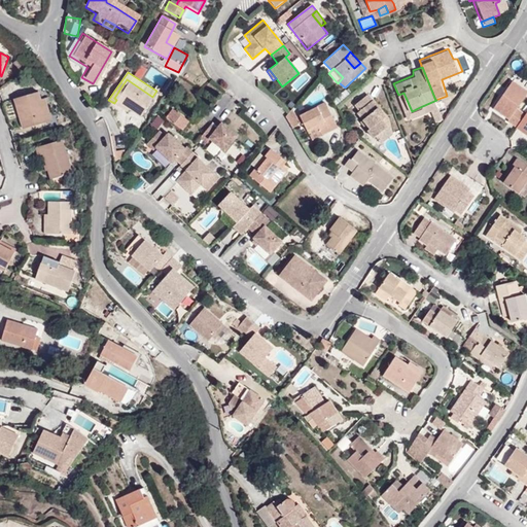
[(152,97),(127,79),(114,98),(141,115),(152,97)]
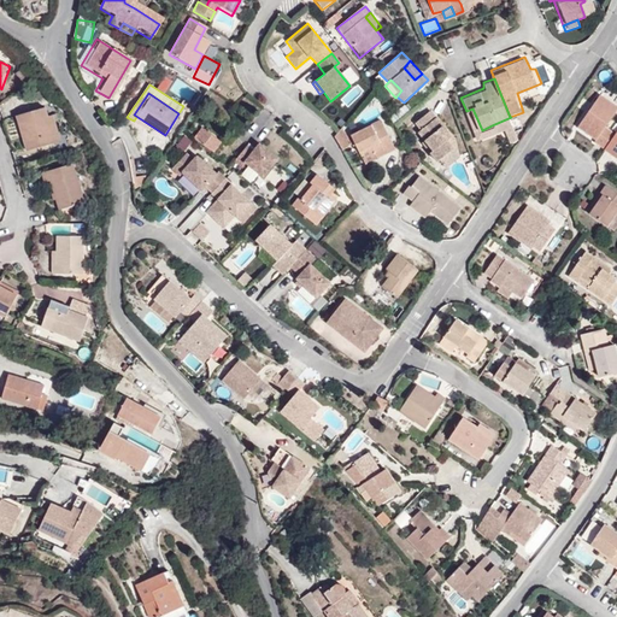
[(607,128),(616,113),(616,111),(599,99),(579,130),(604,151),(616,134),(607,128)]
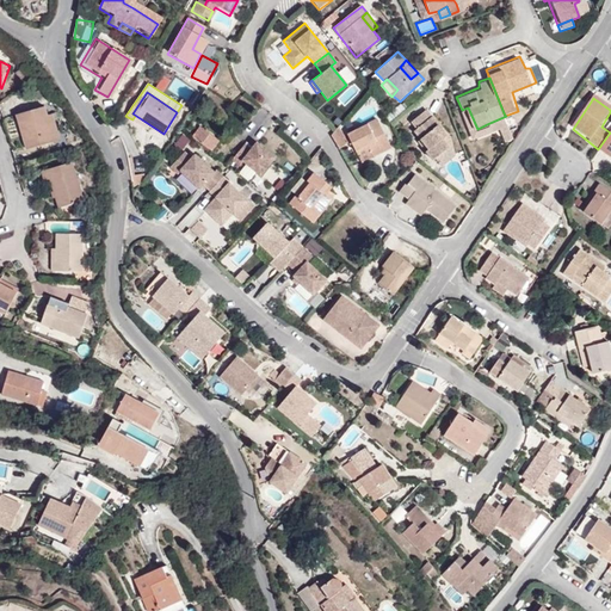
[(397,121),(413,109),(407,102),(392,113),(397,121)]
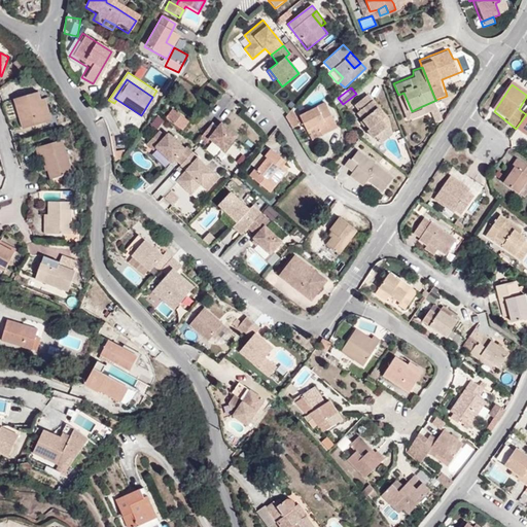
[(412,111),(403,93),(398,95),(410,123),(424,116),(420,107),(412,111)]
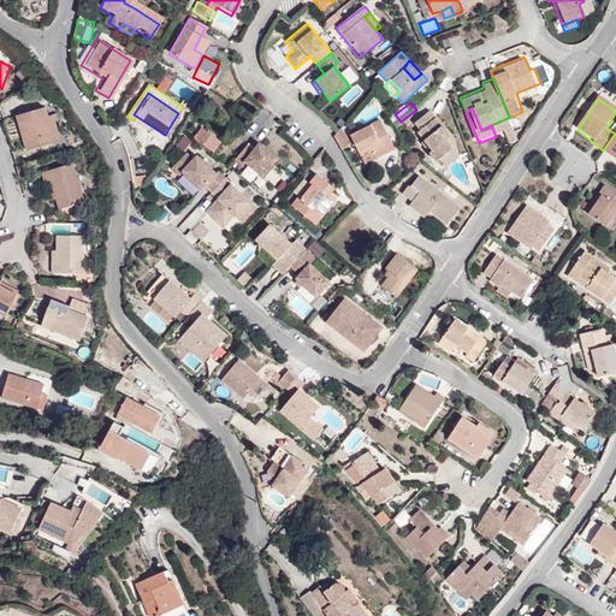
[(448,142),(452,138),(430,111),(415,124),(421,131),(419,134),(425,141),(433,150),(430,154),(437,163),(440,161),(454,149),(448,142)]
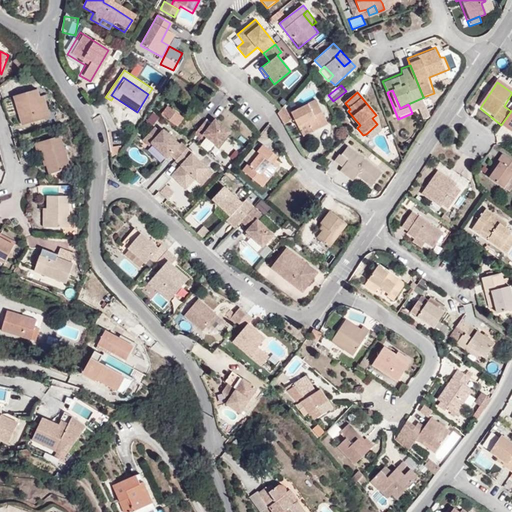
[(51,120),(45,98),(38,99),(37,93),(13,100),(21,128),(51,120)]
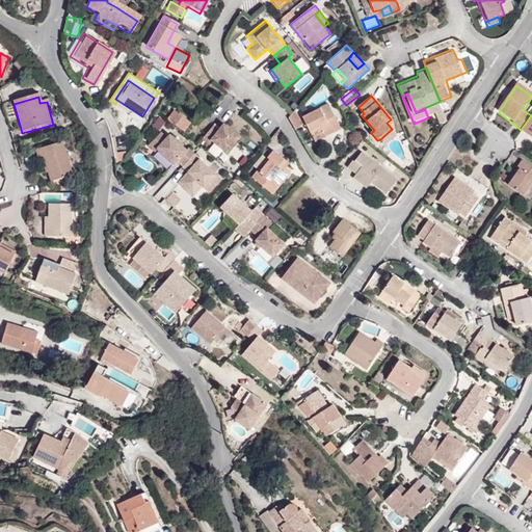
[(444,110),(441,101),(424,108),(428,117),(444,110)]
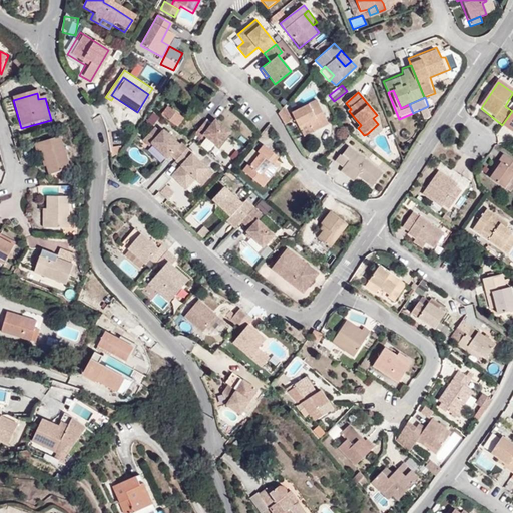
[(291,112),(298,127),(308,122),(313,131),(328,124),(316,100),(291,112)]
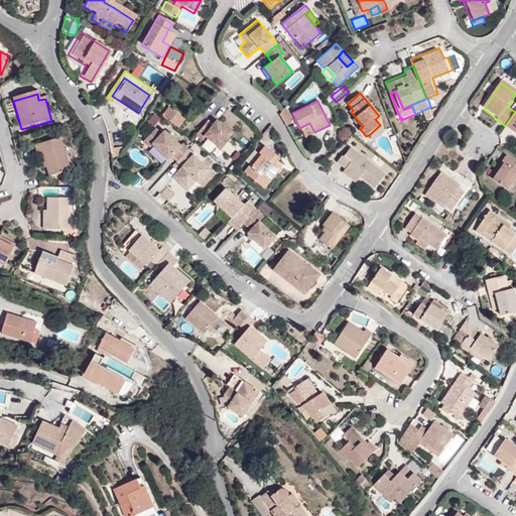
[(186,119),(170,107),(164,115),(179,127),(186,119)]
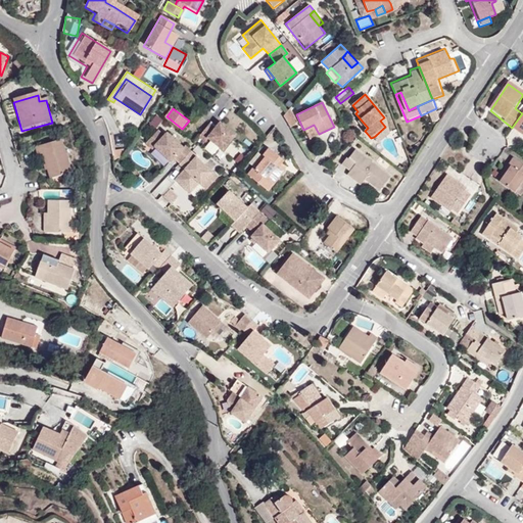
[(288,108),(282,116),(289,127),(296,123),(288,108)]
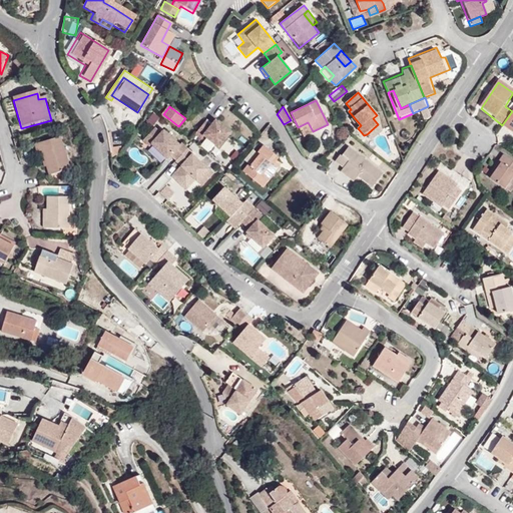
[(512,109),(512,111),(502,125),(499,128),(512,137),(512,109)]
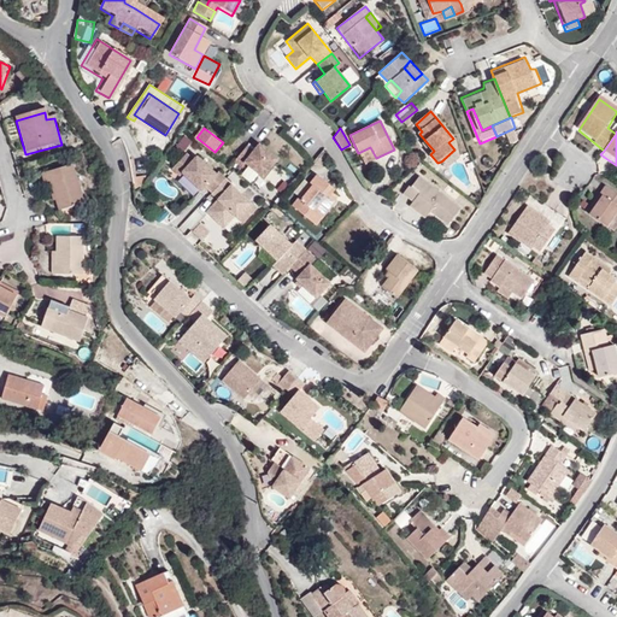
[(186,151),(189,137),(180,135),(176,148),(186,151)]
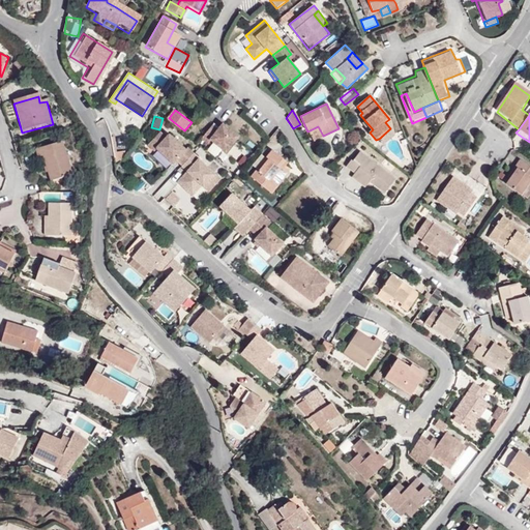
[(373,129),(365,121),(362,124),(370,133),(373,129)]
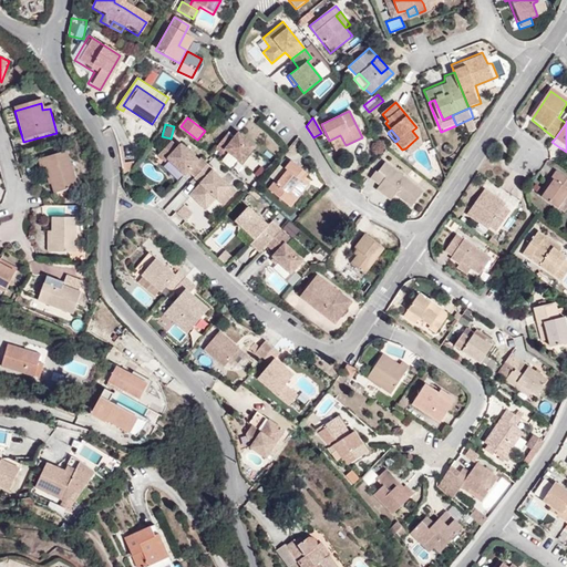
[(227,137),(218,150),(225,155),(228,151),(245,163),(257,146),(240,134),(236,141),(234,143),(227,137)]
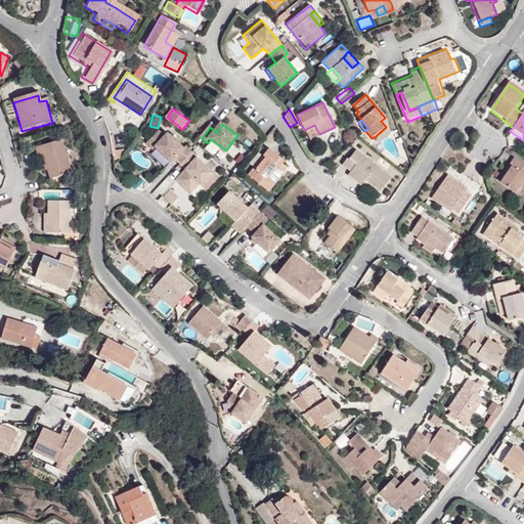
[(304,130),(309,139),(319,134),(314,125),(304,130)]
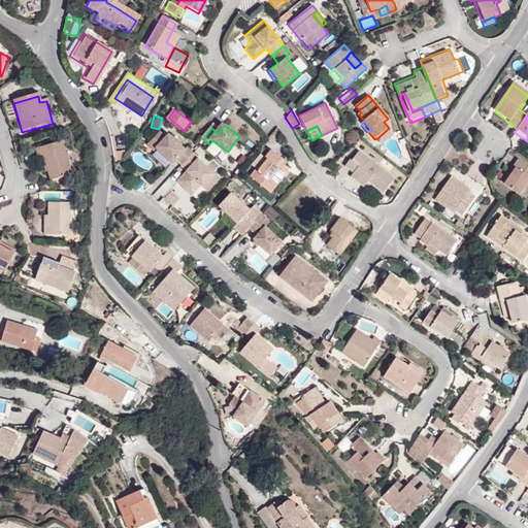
[(383,145),(394,134),(389,128),(377,138),(383,145)]
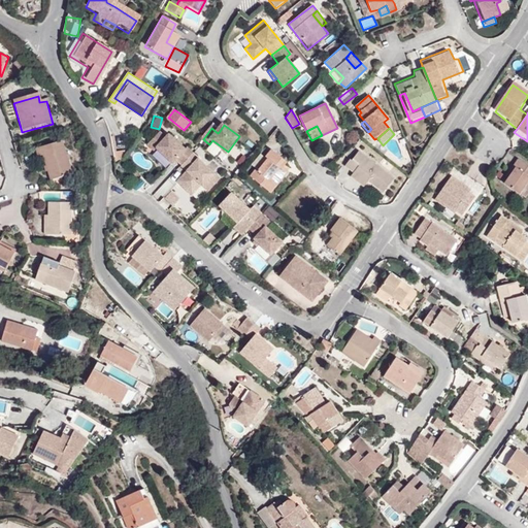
[(185,150),(168,134),(164,138),(158,132),(145,145),(152,152),(155,149),(171,164),(174,160),(180,165),(191,154),(186,149),(185,150)]
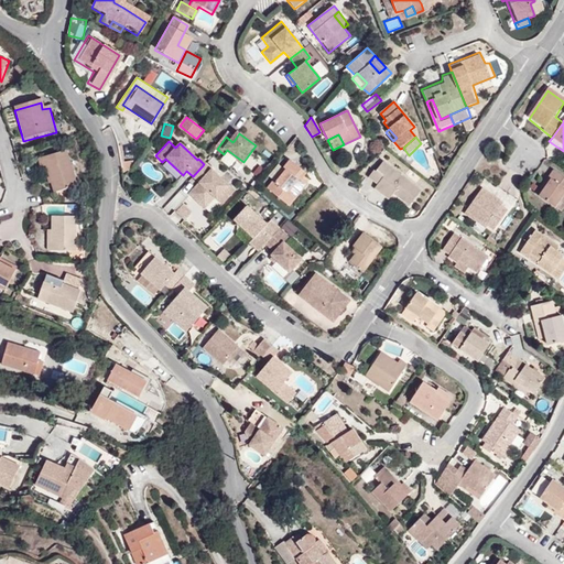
[(76,191),(65,154),(42,161),(45,173),(39,174),(45,199),(76,191)]
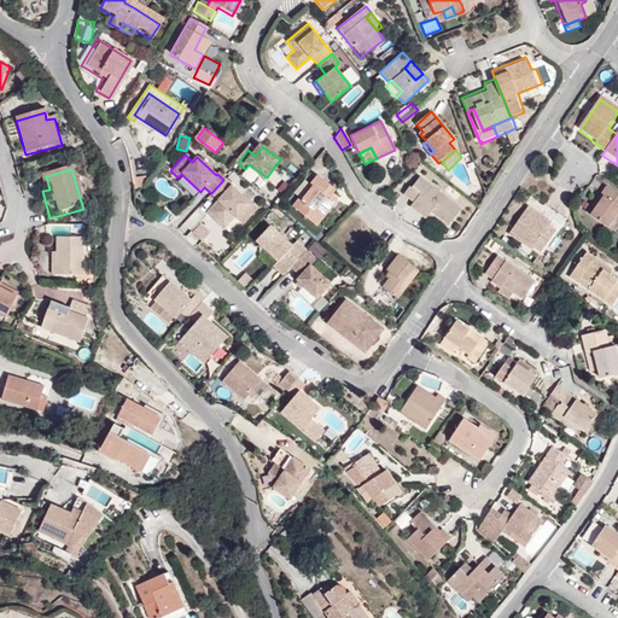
[(320,227),(340,199),(333,193),(337,187),(321,175),(313,185),(304,197),(296,208),(320,227)]
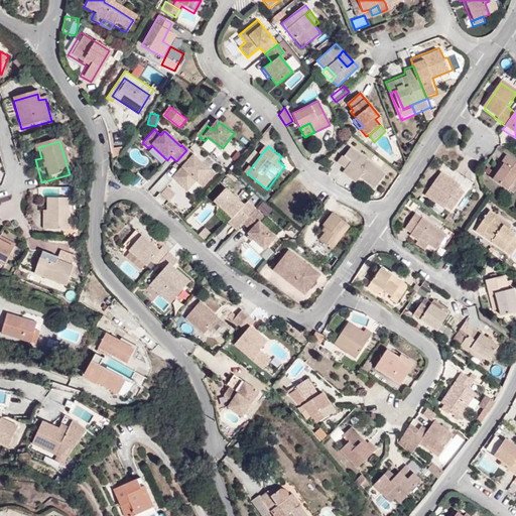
[(41,158),(38,147),(31,149),(34,159),(35,159),(41,158)]
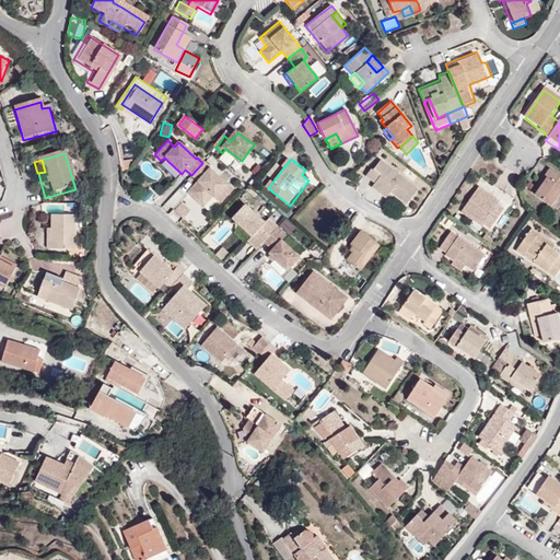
[(191,175),(190,176),(196,182),(186,194),(197,203),(207,193),(211,197),(219,203),(231,190),(202,163),(191,175)]
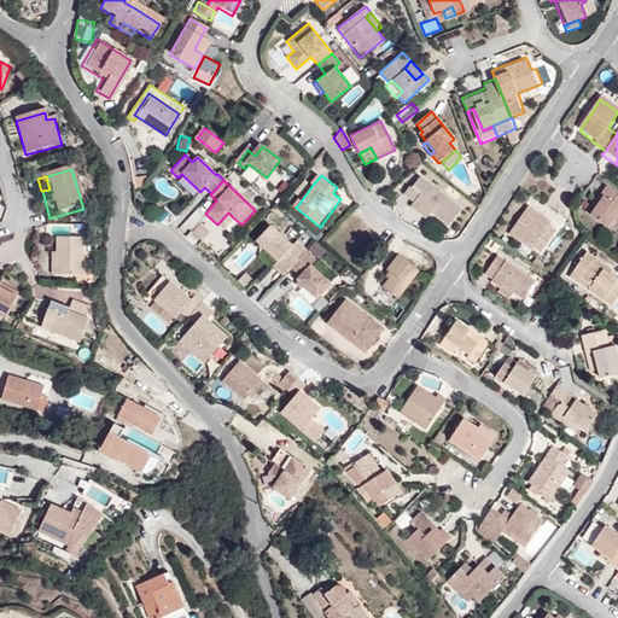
[(459,211),(418,180),(410,190),(407,187),(400,197),(409,204),(406,209),(424,222),(427,216),(445,228),(459,211)]
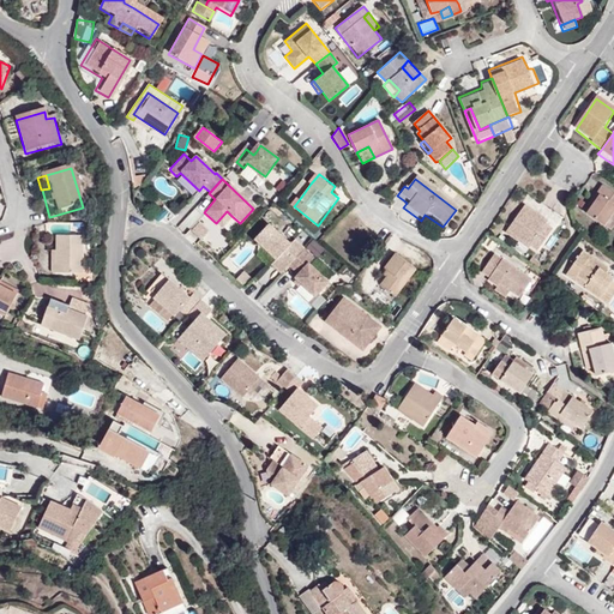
[(296,192),(302,196),(311,184),(306,180),(296,192)]
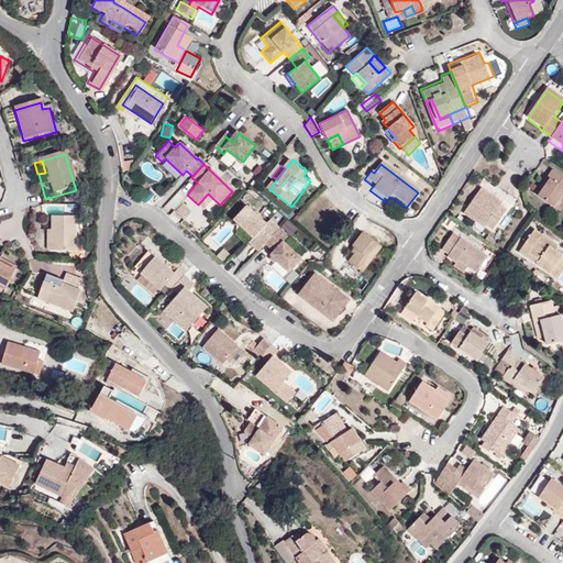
[(562,181),(551,174),(545,181),(551,185),(545,194),(540,191),(534,200),(554,212),(555,211),(562,201),(562,198),(562,181)]
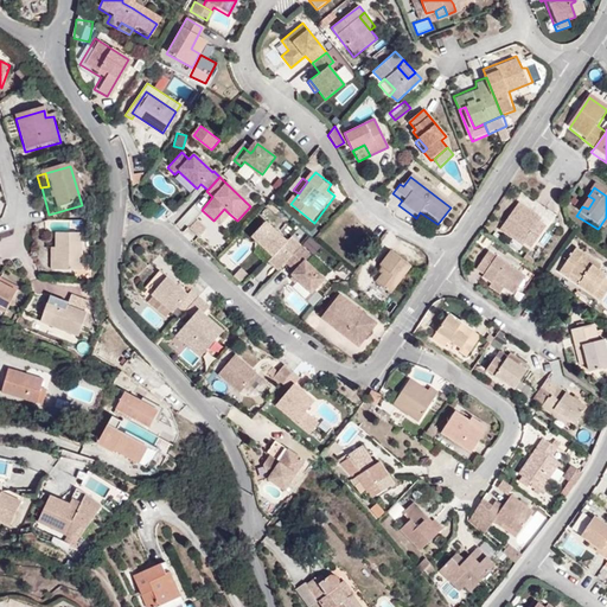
[(588,209),(594,199),(588,196),(582,206),(588,209)]
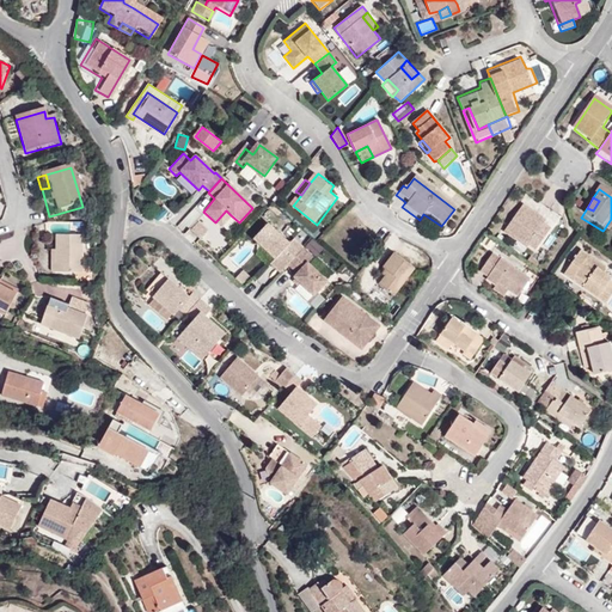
[(550,233),(542,228),(545,224),(521,209),(503,238),(515,246),(518,242),(536,255),(550,233)]
